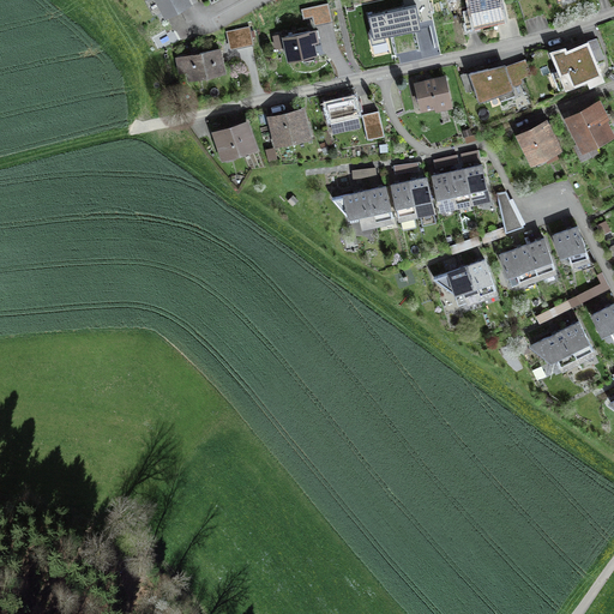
[(192,0),(191,0),(150,0),(161,18),(192,0)]
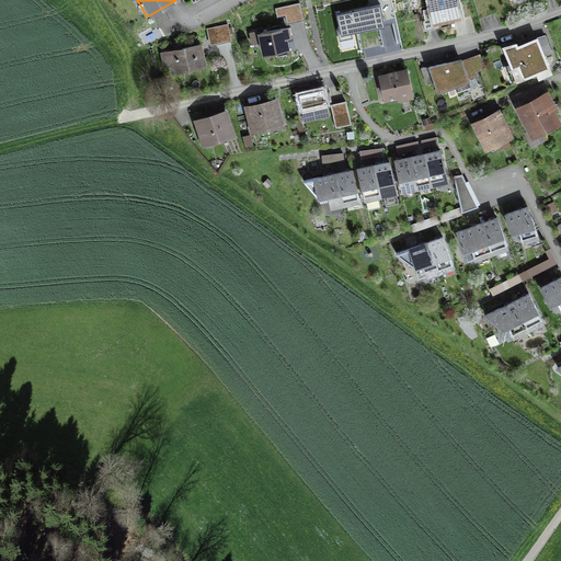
[(457,0),(423,0),(430,27),(461,21),(457,0)]
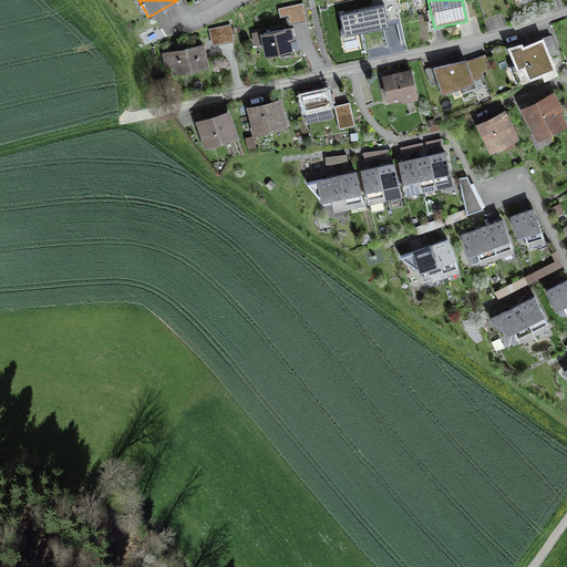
[(492,0),(481,3),(484,19),(500,14),(495,0),(492,0)]
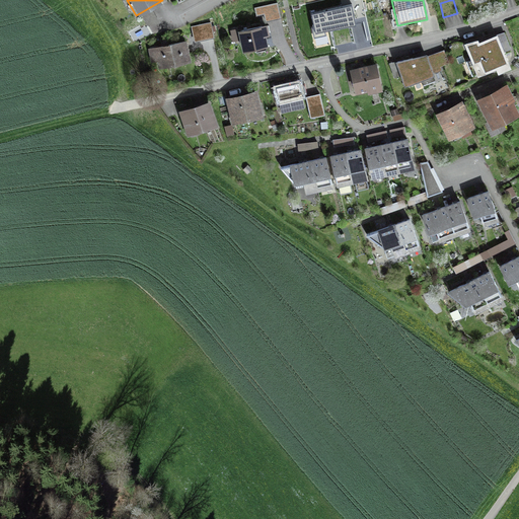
[(351,7),(312,15),(316,33),(355,25),(351,7)]
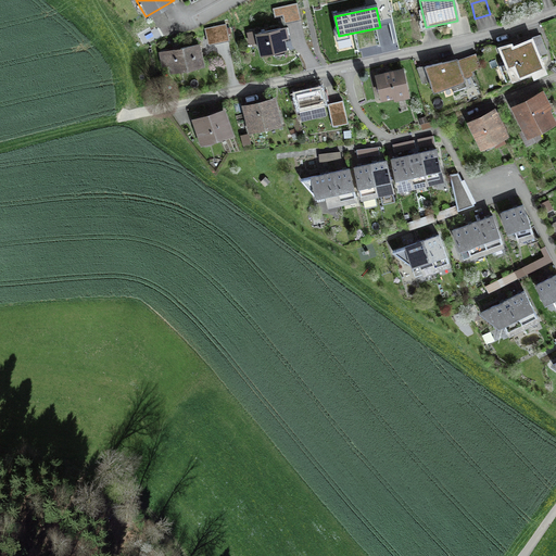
[(161,13),(152,17),(158,26),(167,24),(161,13)]
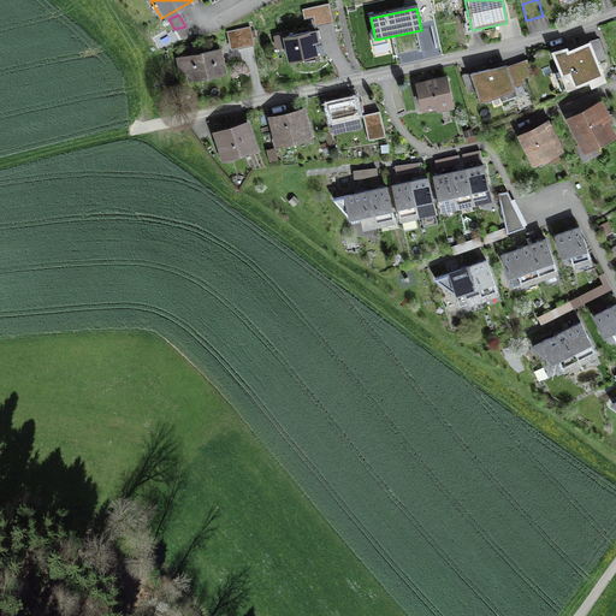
[(312,31),(279,39),(286,66),(318,59),(312,31)]
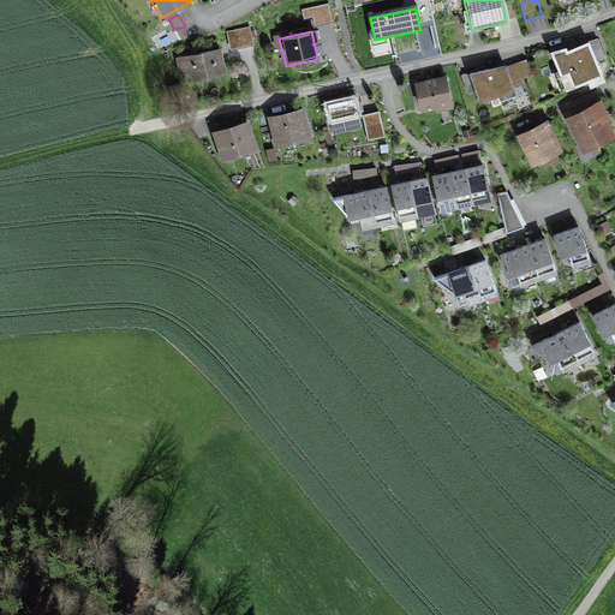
[(568,46),(551,51),(562,76),(571,73),(575,83),(608,69),(591,39),(569,48),(568,46)]
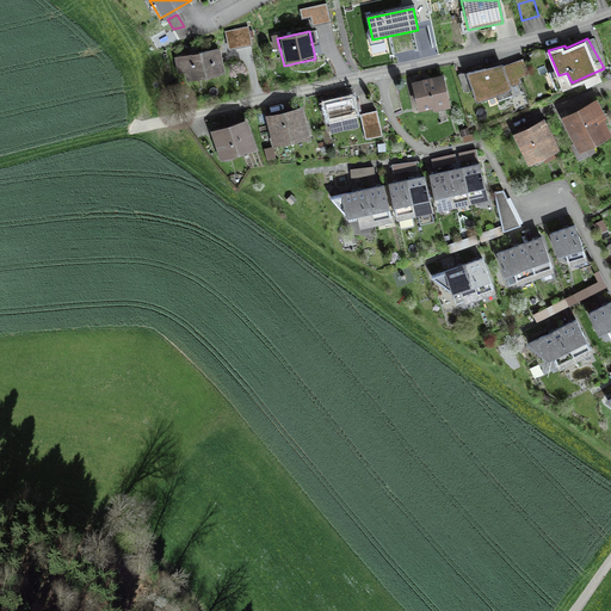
[(218,48),(177,57),(183,85),(224,76),(218,48)]
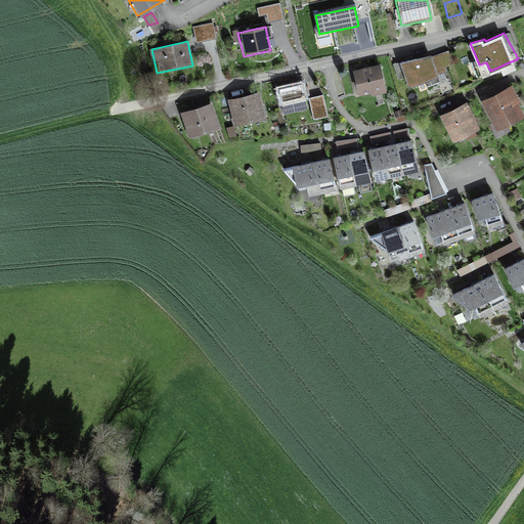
[(430,55),(391,67),(397,83),(401,82),(404,89),(447,75),(445,71),(453,69),(448,52),(431,59),(430,55)]
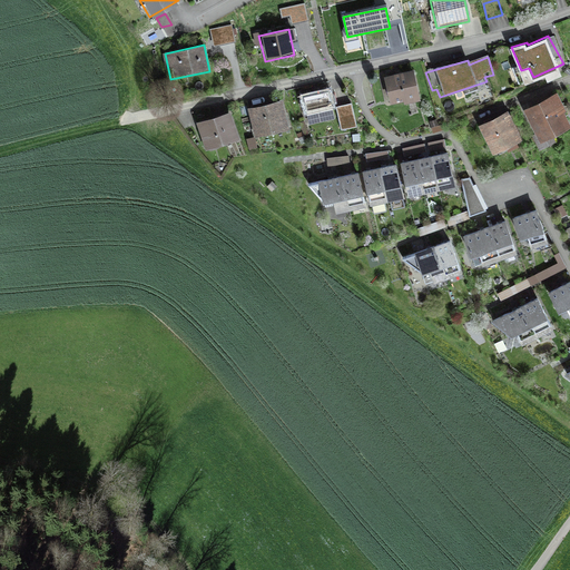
[(412,72),(381,79),(386,108),(419,102),(412,72)]
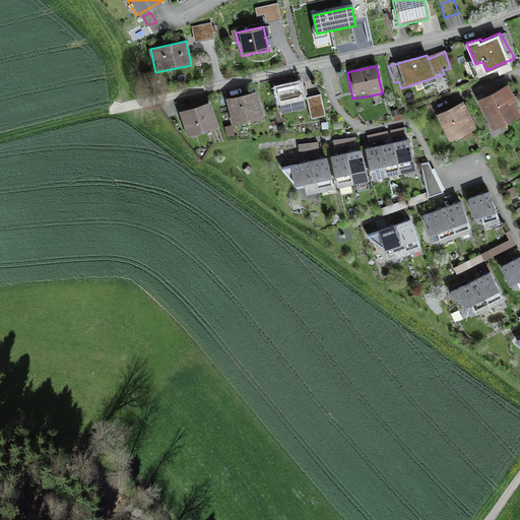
[(306,110),(300,82),(275,87),(281,115),(306,110)]
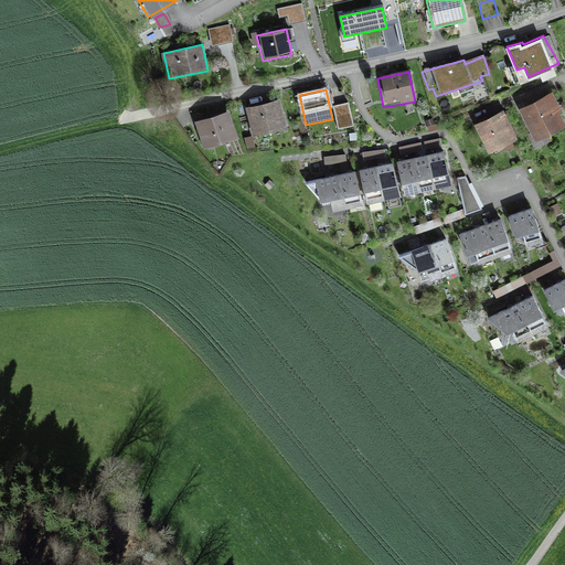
[(550,94),(516,109),(530,139),(564,125),(550,94)]
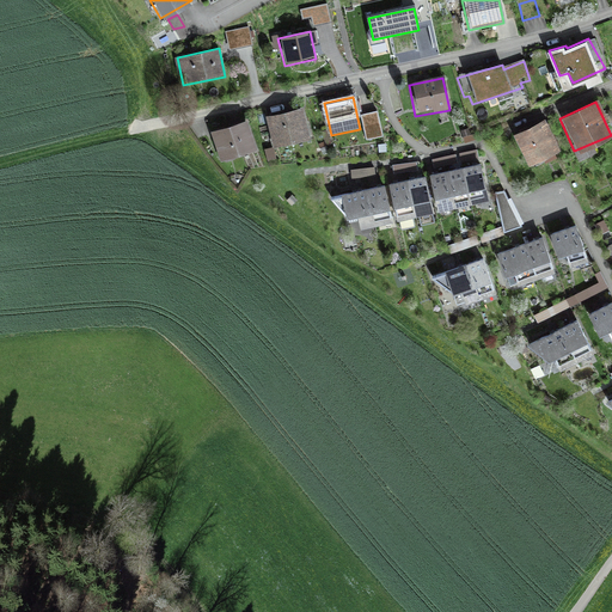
[(305,144),(298,111),(267,118),(274,151),(305,144)]
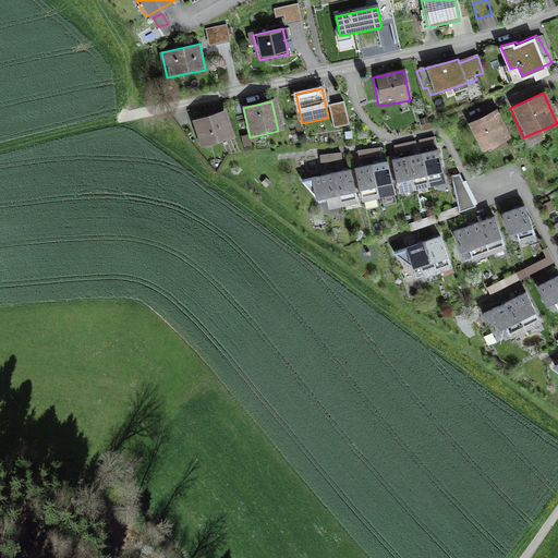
[(339,107),(331,108),(335,121),(342,120),(339,107)]
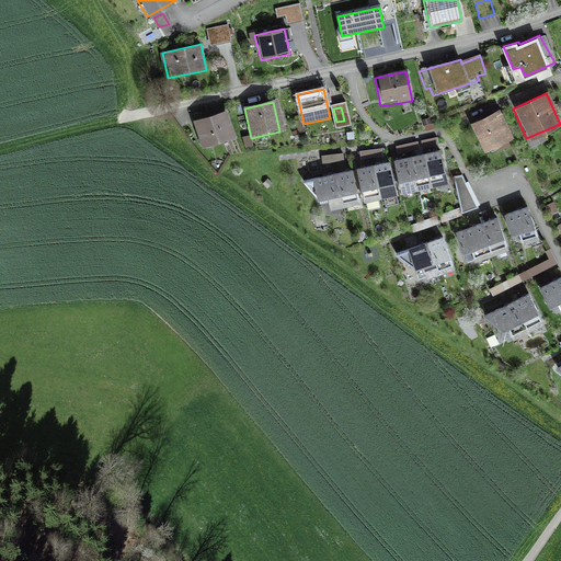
[(502,109),(474,122),(488,149),(515,135),(502,109)]
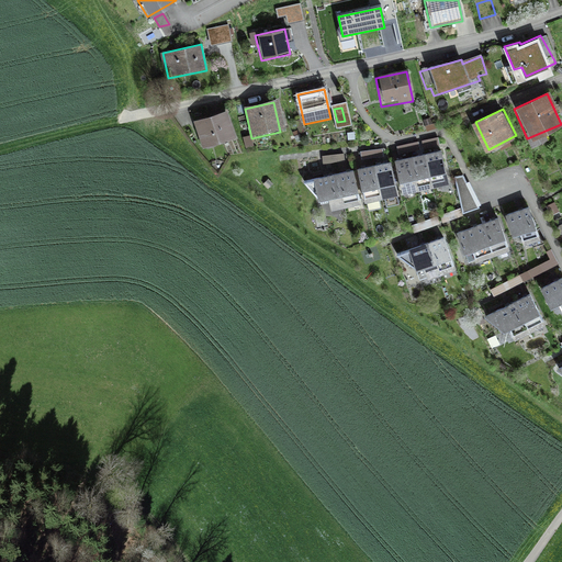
[(231,142),(224,113),(192,122),(200,150),(231,142)]
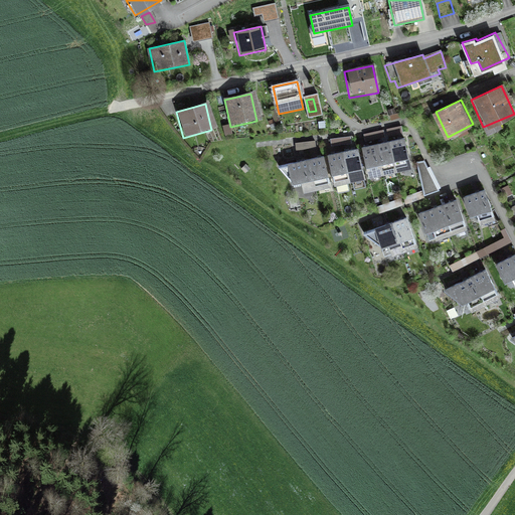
[(365,139),(384,135),(383,130),(364,134),(365,139)]
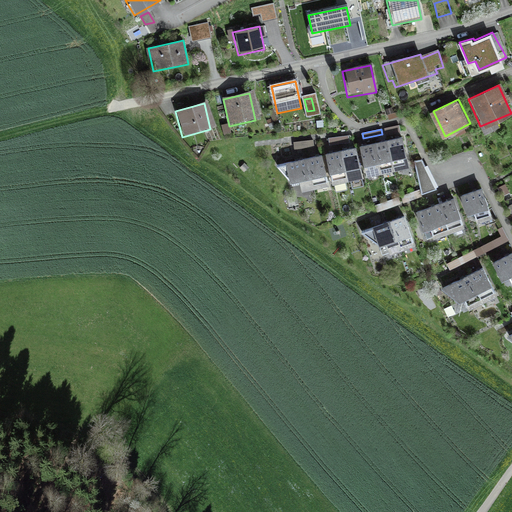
[(387,140),(393,167),(408,164),(401,137),(387,140)]
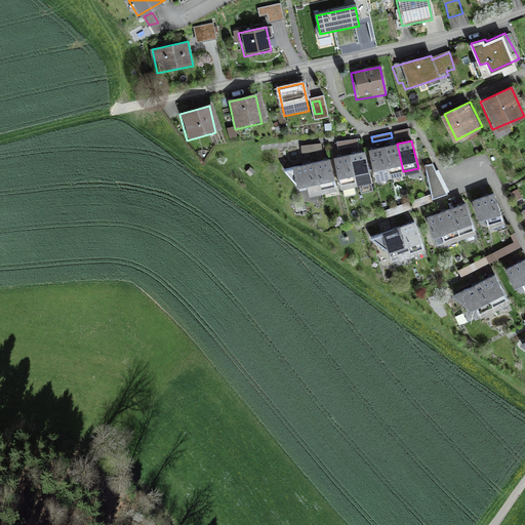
[(403,171),(397,144),(384,147),(390,174),(403,171)]
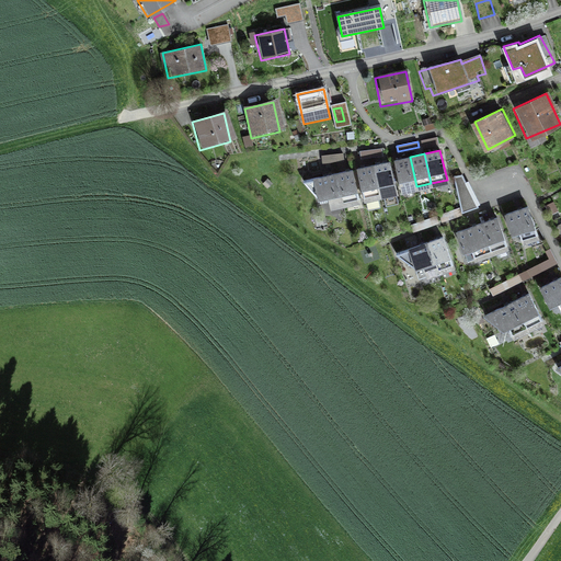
[(416,186),(410,157),(396,160),(402,190),(416,186)]
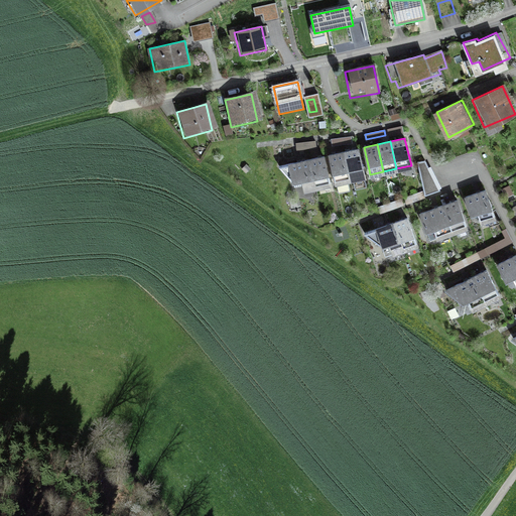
[(358,148),(344,151),(350,179),(364,176),(358,148)]
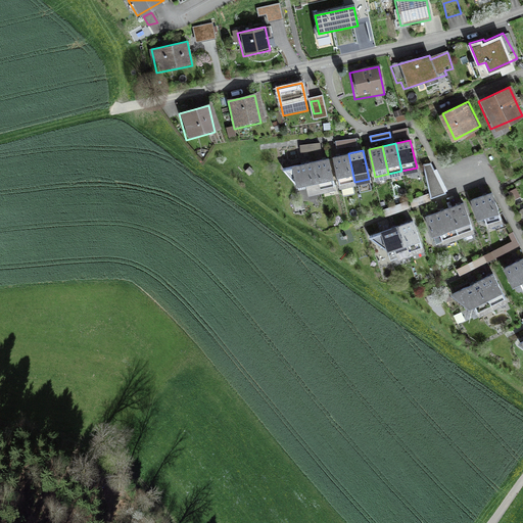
[(338,185),(354,182),(348,153),(332,156),(338,185)]
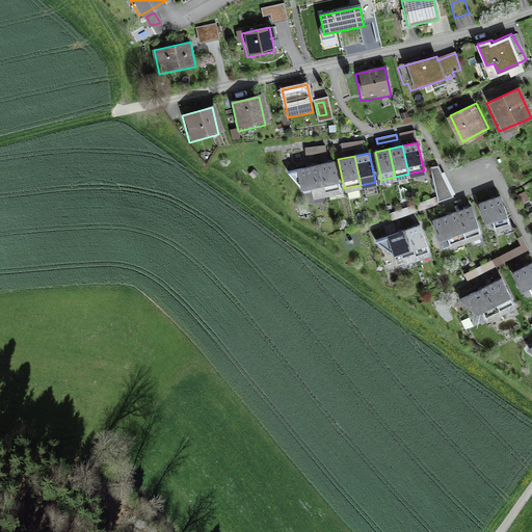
[(336,161),(319,163),(324,192),(340,189),(336,161)]
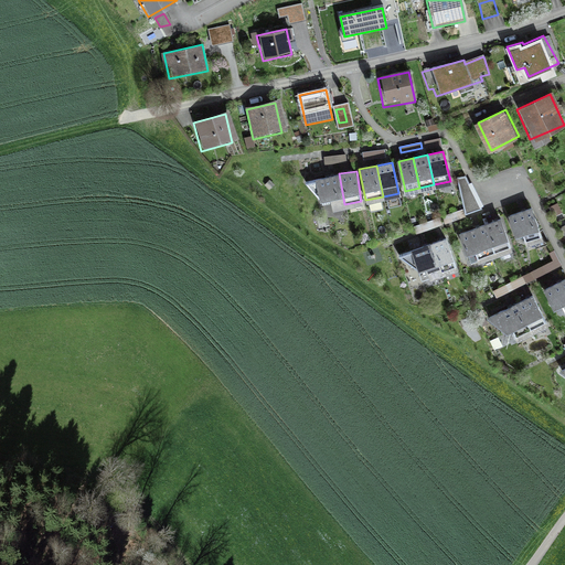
[(332,208),(344,204),(339,173),(308,181),(320,196),(331,203),(332,208)]
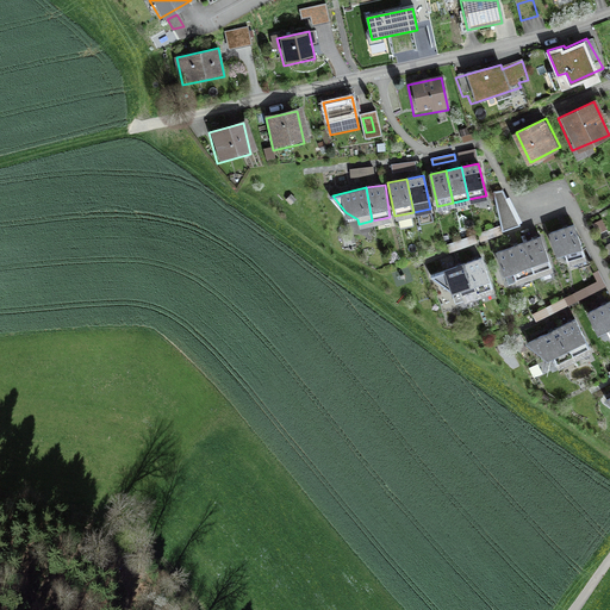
[(493,191),(503,231),(521,224),(503,190),(493,191)]
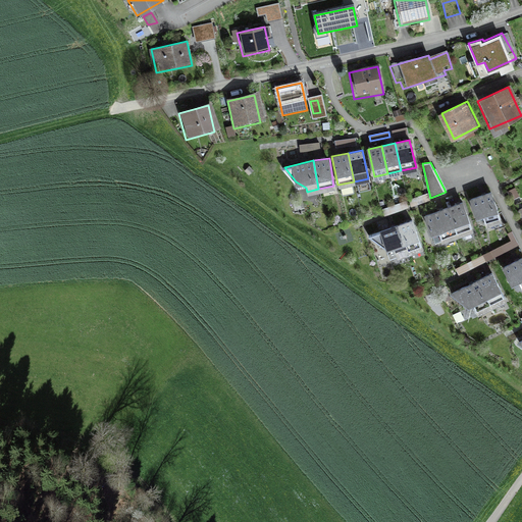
[(427,193),(409,200),(411,204),(429,198),(427,193)]
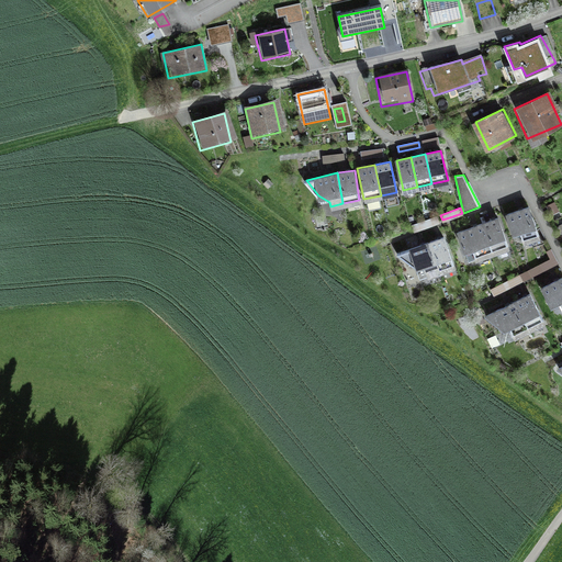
[(540,242),(529,210),(503,220),(508,238),(514,235),(518,248),(540,242)]
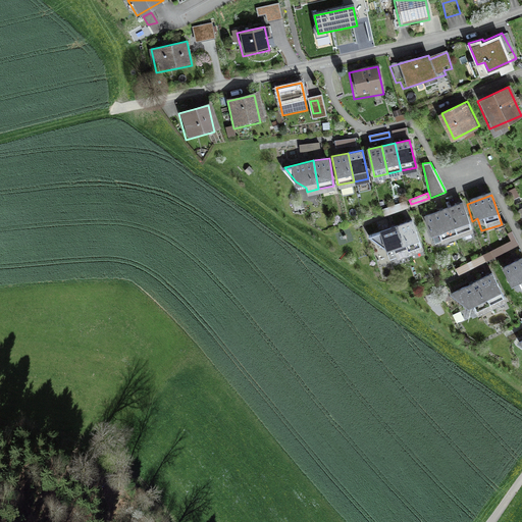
[(384,214),(408,206),(406,201),(382,209),(384,214)]
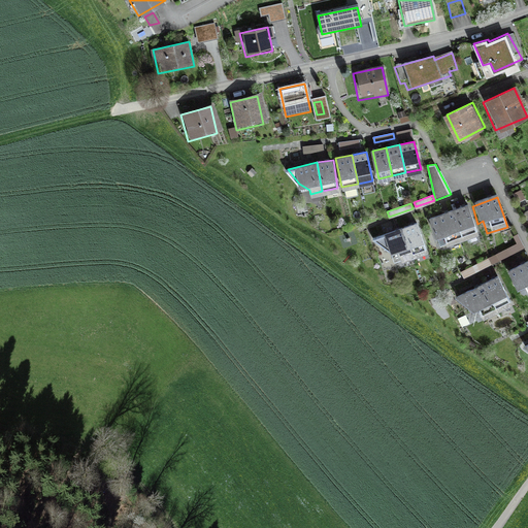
[(468,204),(453,209),(463,238),(479,233),(468,204)]
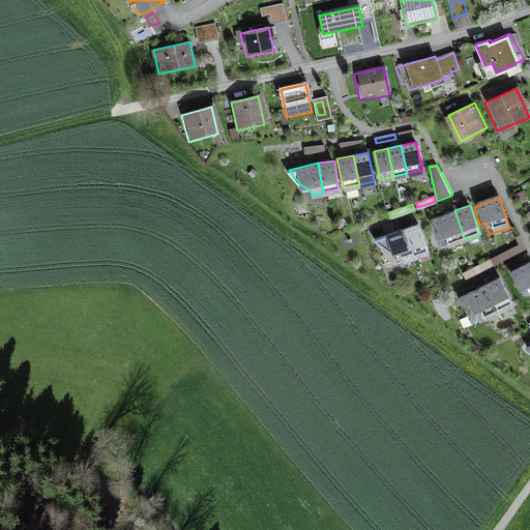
[(442,247),(465,239),(454,210),(432,218),(438,237),(442,247)]
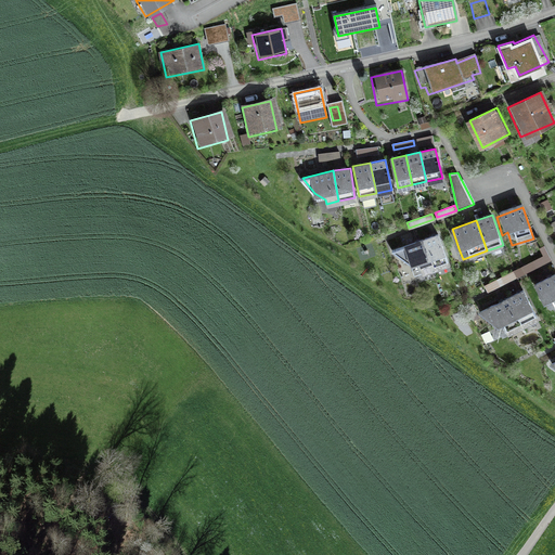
[(439,234),(424,239),(434,266),(448,261),(439,234)]
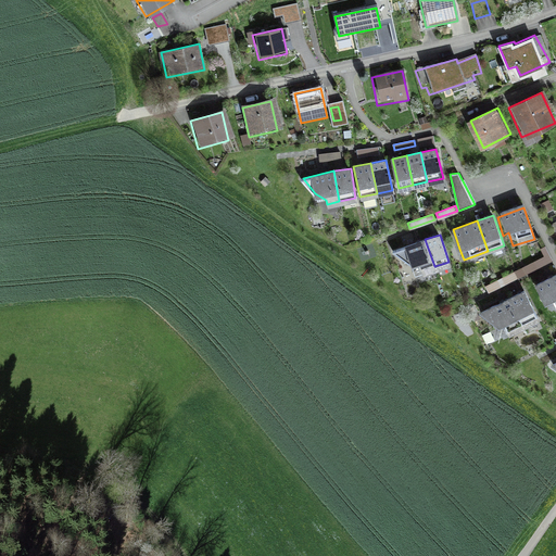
[(419,273),(434,266),(425,239),(394,250),(411,264),(414,263),(419,273)]
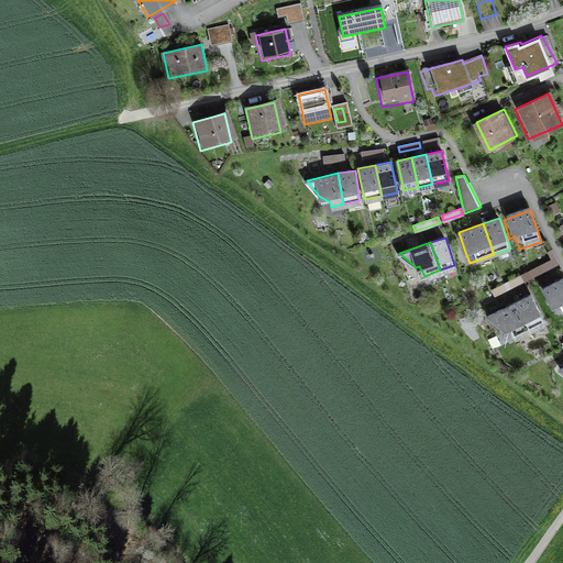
[(492,289),(495,294),(554,264),(552,260),(492,289)]
